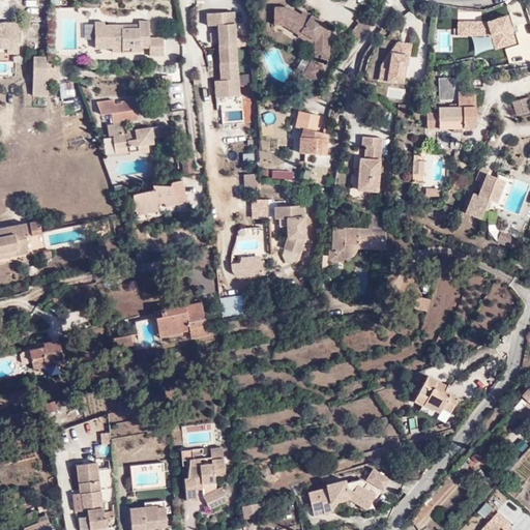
[(316,47),(316,55),(329,55),(331,28),(326,26),(328,23),(314,15),(313,17),(303,10),(300,15),(287,5),(275,7),(274,21),(284,20),(284,23),(301,33),(304,29),(318,36),(314,43),(316,47)]
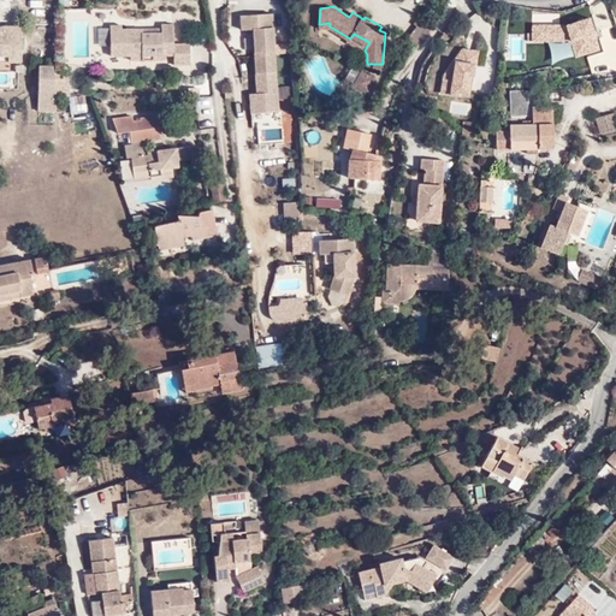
[(250,30),(255,94),(248,94),(250,126),(280,124),(272,13),(238,16),(240,30),(250,30)]
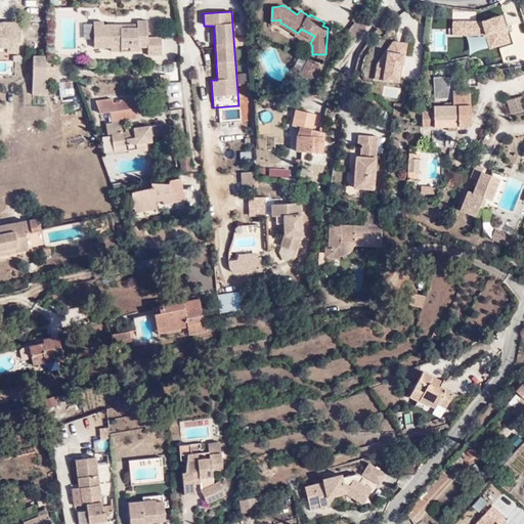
[(358,11),(353,17),(355,20),(347,31),(354,37),(368,20),(358,11)]
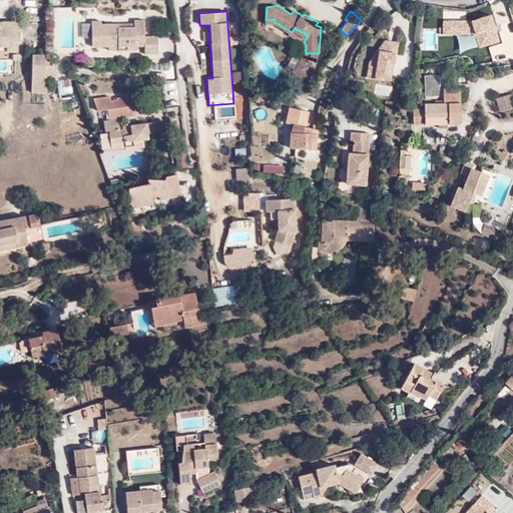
[(502,43),(491,14),(472,20),(443,20),(443,35),(475,36),(479,49),(502,43)]
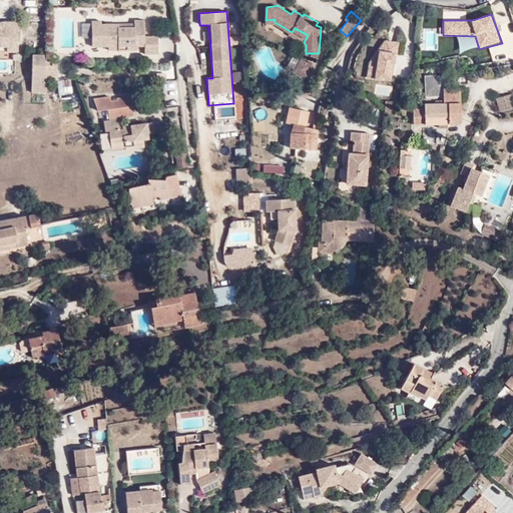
[(88,44),(103,43),(113,43),(113,49),(124,49),(123,43),(133,43),(140,43),(138,18),(130,18),(130,22),(113,22),(113,26),(97,26),(97,18),(87,18),(88,44)]
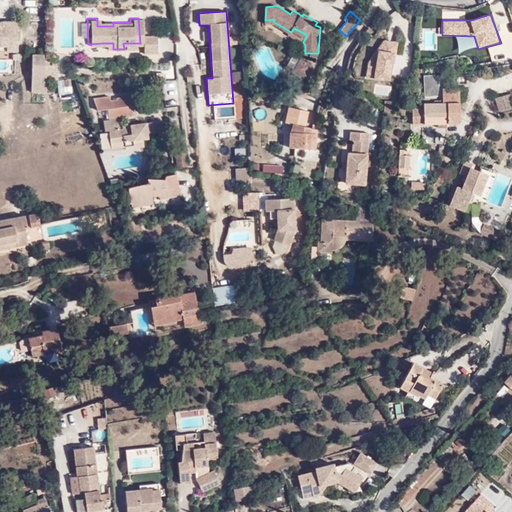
[(5,56),(15,55),(14,21),(0,21),(0,48),(4,49),(5,56)]
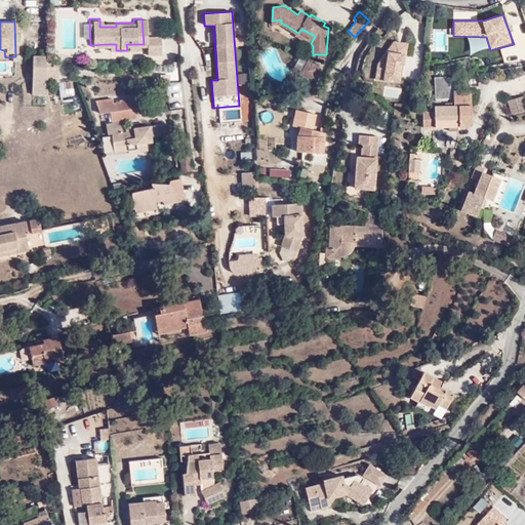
[(311,43),(315,36),(301,29),(296,36),(311,43)]
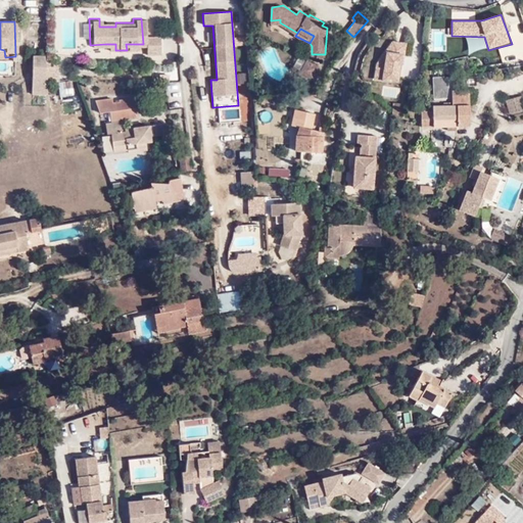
[(387,40),(383,60),(376,58),(372,80),(397,86),(406,44),(387,40)]
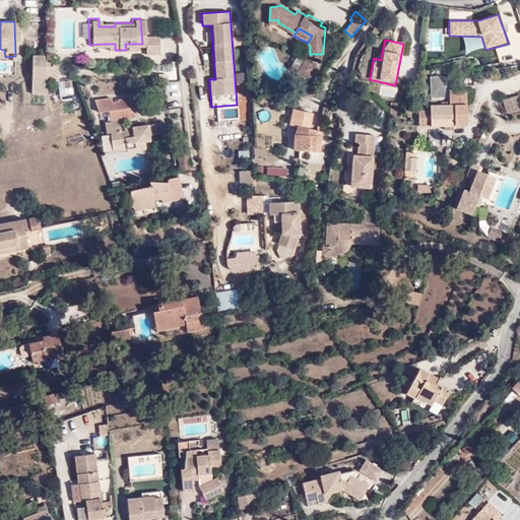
[(317,64),(306,59),(299,71),(310,77),(317,64)]
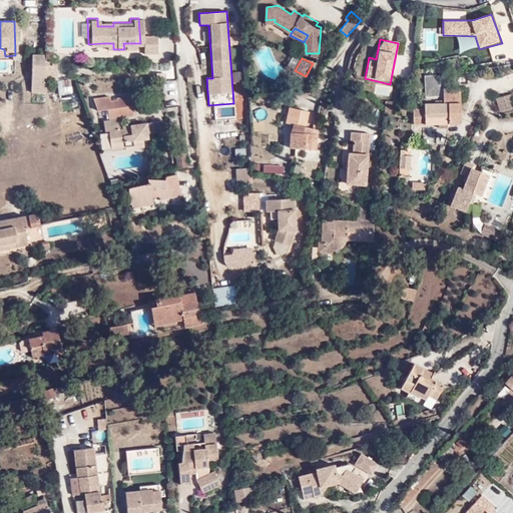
[(43,62),(36,62),(35,69),(35,72),(44,72),(43,62)]
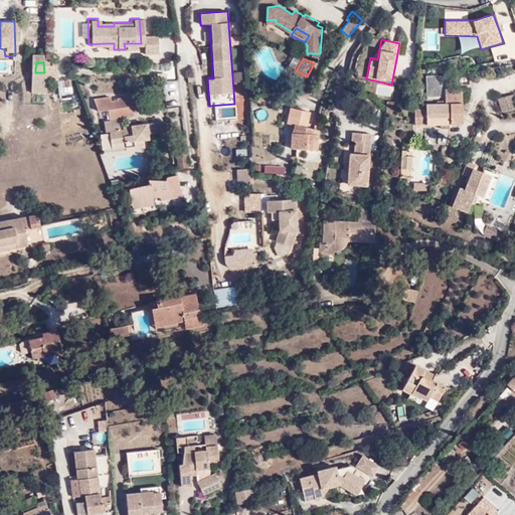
[(44,72),(55,72),(56,62),(43,62),(44,72)]
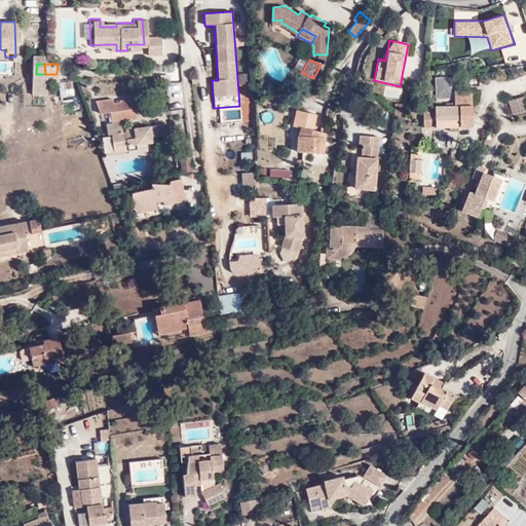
[(45,83),(58,82),(57,74),(45,74),(45,83)]
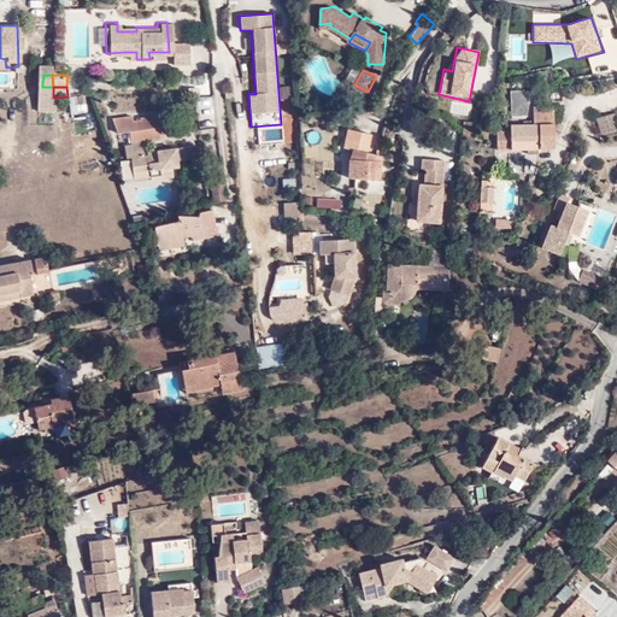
[(530,93),(511,95),(511,116),(530,116),(530,107),(530,93)]
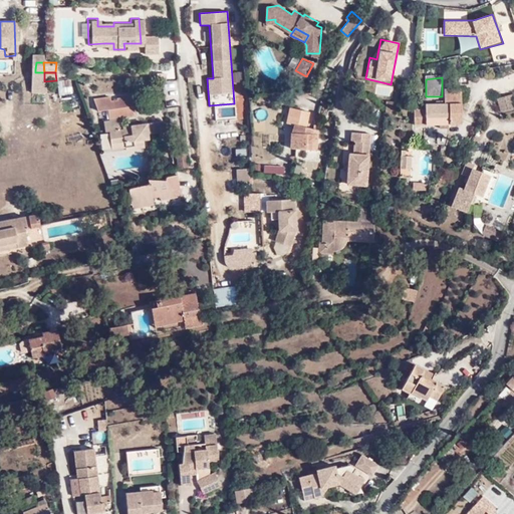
[(58,94),(72,92),(71,79),(56,80),(58,94)]
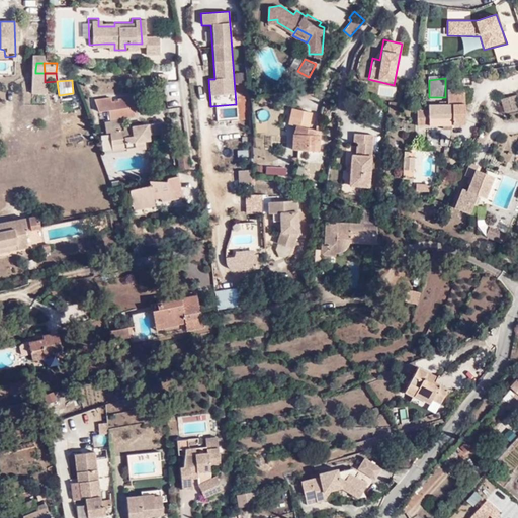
[(445,104),(444,126),(462,125),(463,90),(445,90),(445,97),(445,104)]
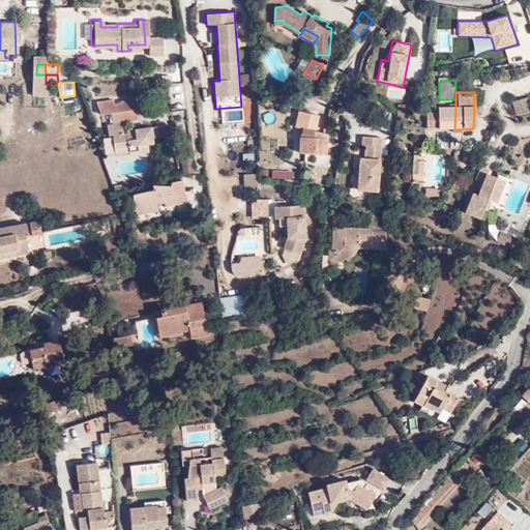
[(529,109),(529,95),(513,99),(517,113),(529,109)]
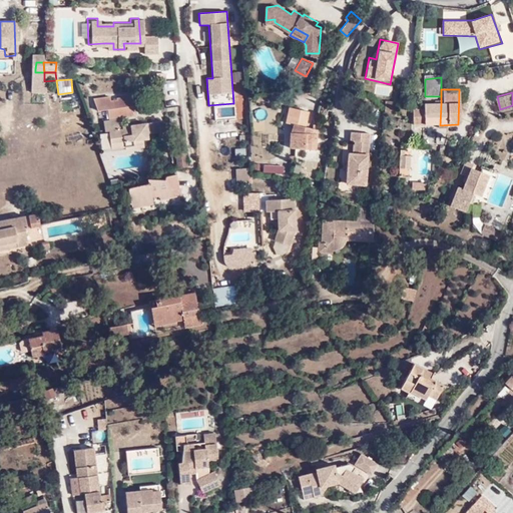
[(384,111),(393,111),(394,101),(385,100),(384,111)]
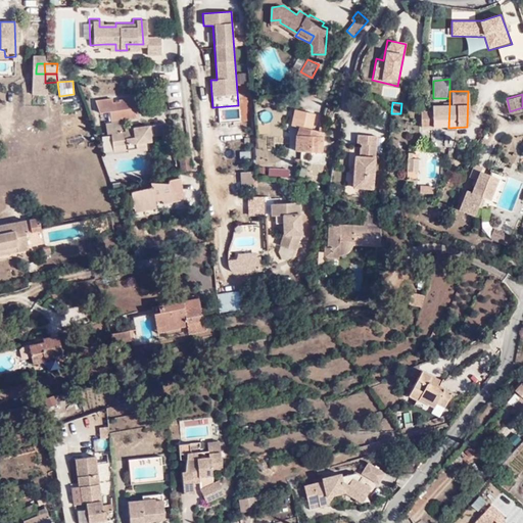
[(419,129),(448,128),(449,105),(429,105),(429,112),(419,112),(419,129)]
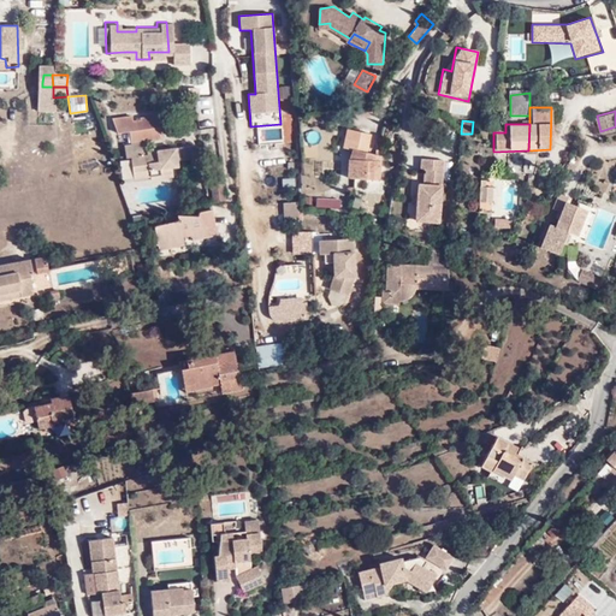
[(362,175),(377,173),(375,157),(362,158),(366,141),(342,136),(337,155),(348,159),(345,169),(349,185),(363,184),(362,175)]
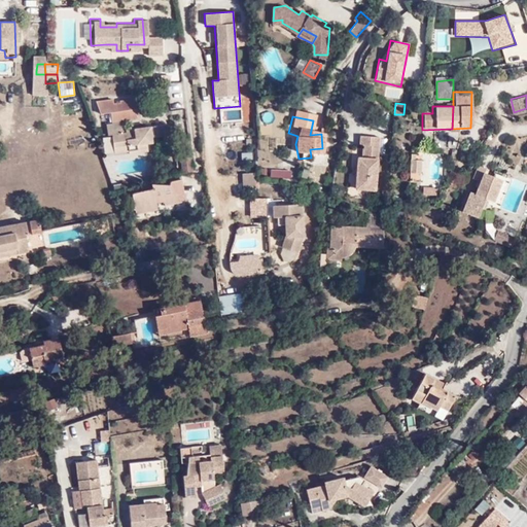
[(147,125),(128,126),(128,132),(121,132),(108,133),(109,152),(125,150),(125,154),(143,152),(142,142),(161,141),(160,128),(147,129),(147,125)]
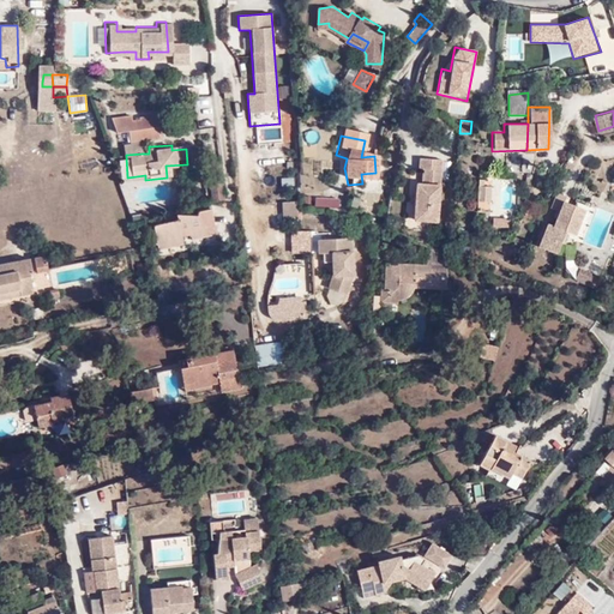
[(443,157),(421,156),(420,167),(425,167),(423,180),(417,180),(415,218),(438,221),(443,157)]
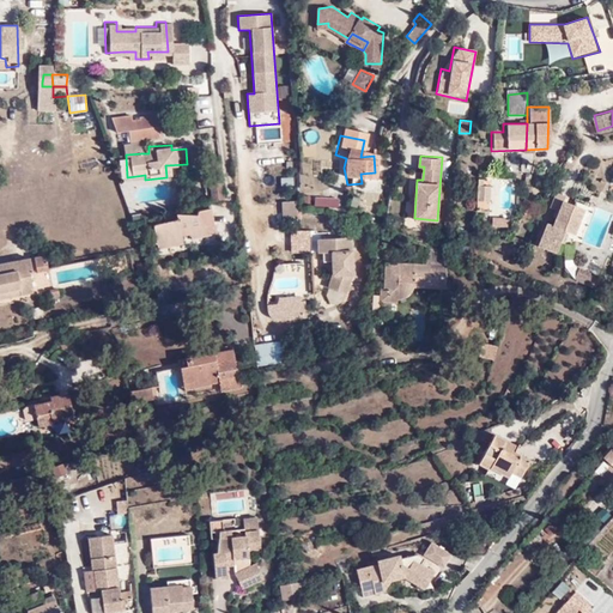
[(376,180),(375,173),(360,174),(362,183),(376,180)]
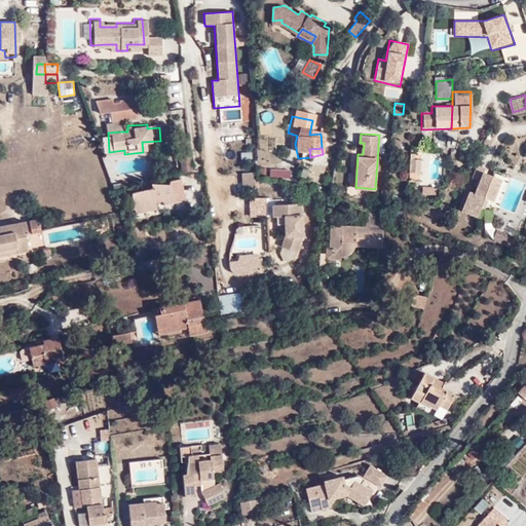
[(421,158),(410,157),(410,171),(421,171),(421,158)]
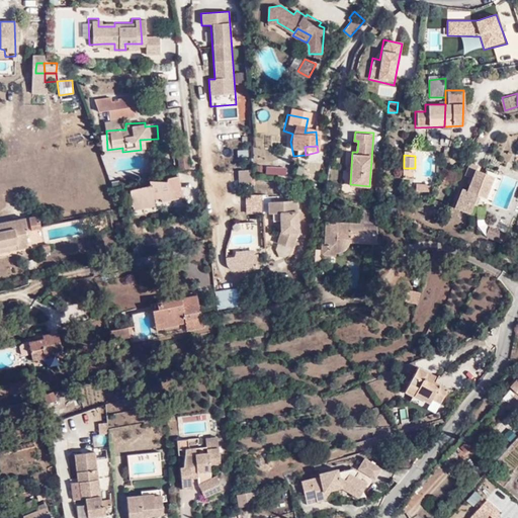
[(264,166),(264,175),(286,176),(286,167),(264,166)]
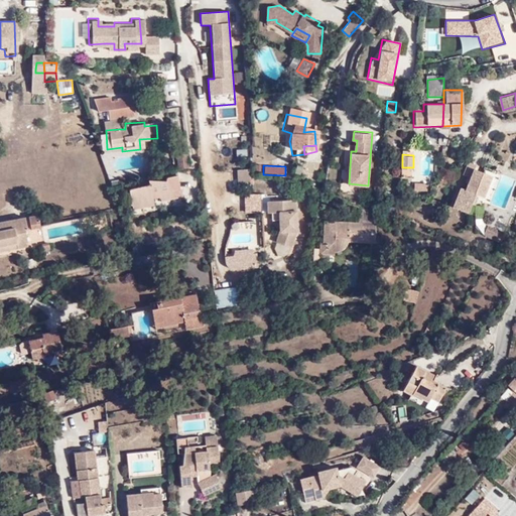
[(485,196),(493,174),(474,167),(466,188),(485,196)]
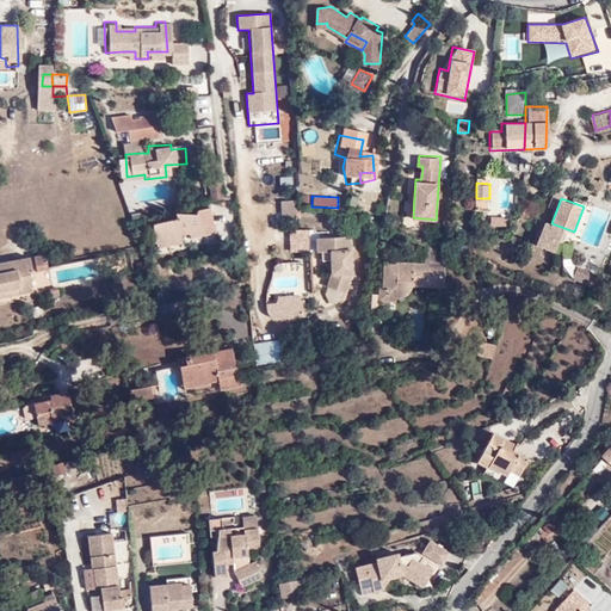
[(287,218),(297,218),(296,207),(296,199),(285,199),(287,218)]
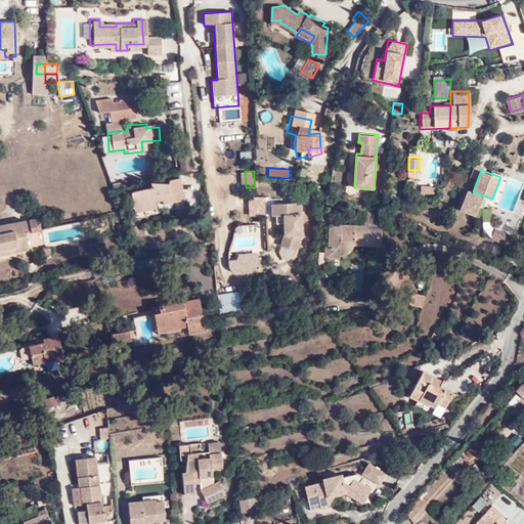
[(175,178),(145,182),(146,189),(126,192),(129,212),(150,208),(150,203),(158,202),(159,204),(178,202),(175,178)]
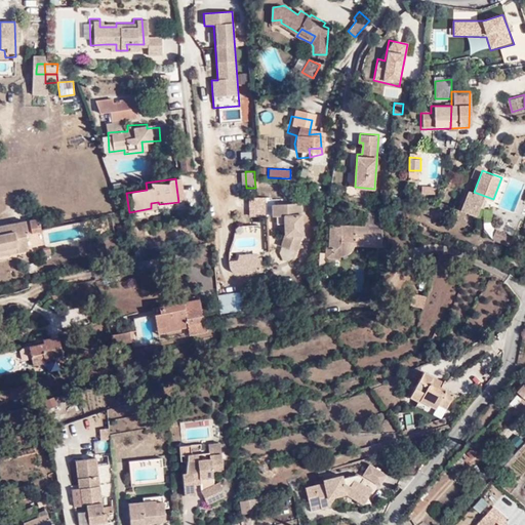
[(420,195),(435,196),(436,187),(421,186),(420,195)]
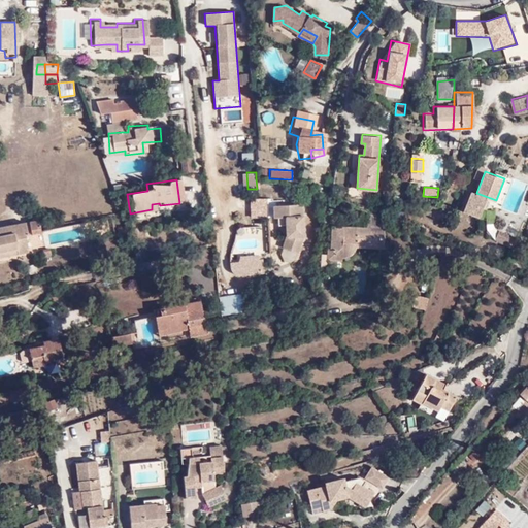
[(285,217),(285,229),(286,236),(281,255),(283,260),(290,262),(296,258),(304,235),(302,203),(272,205),(272,217),(277,217),(285,217)]
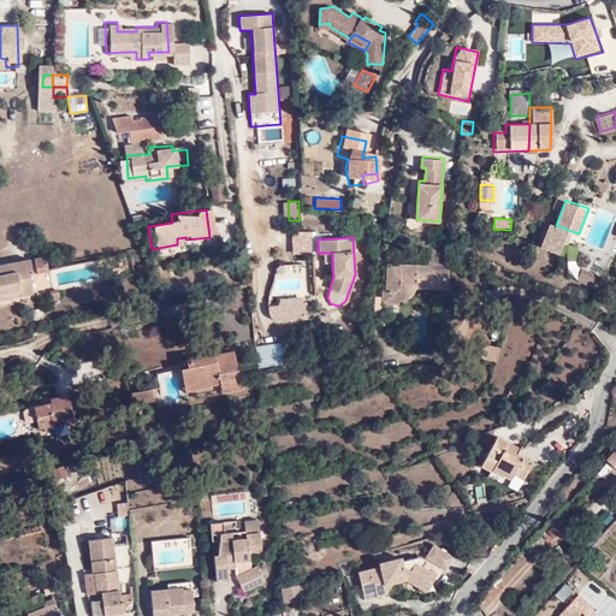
[(47,273),(47,259),(35,259),(35,273),(47,273)]
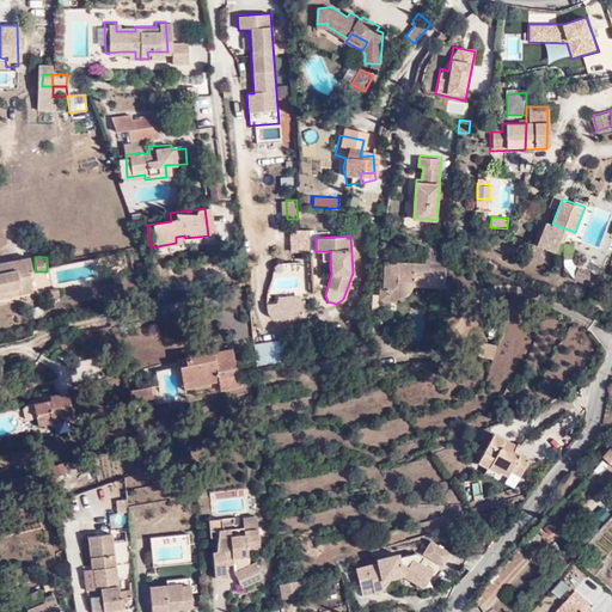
[(429,263),(426,263),(385,261),(384,287),(379,287),(378,299),(396,300),(396,295),(402,294),(408,291),(412,286),(412,277),(428,279),(429,263)]
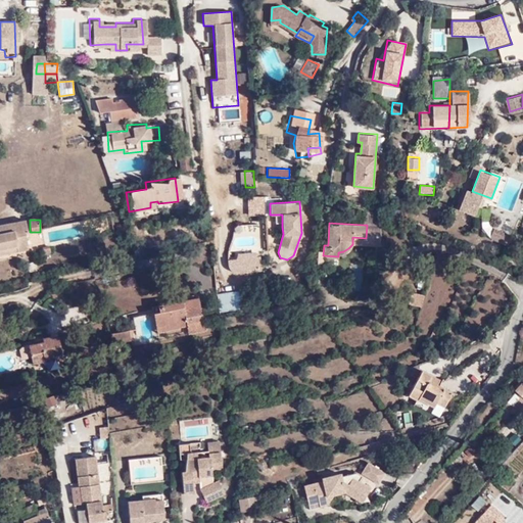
[(24,225),(0,228),(0,259),(26,254),(22,238),(27,238),(24,225)]
